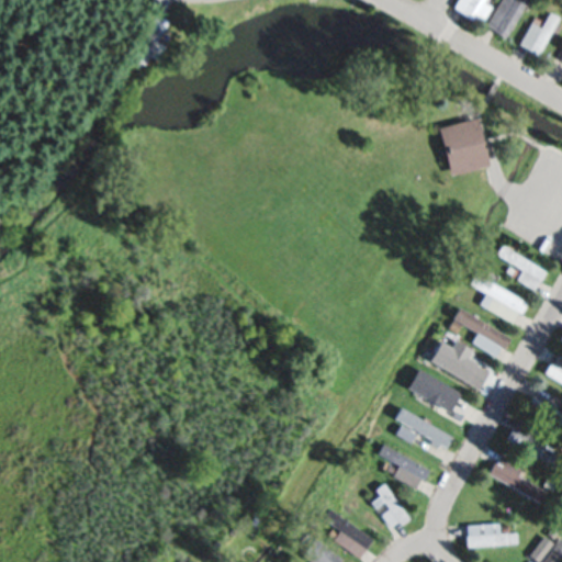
[(452,7),(456,0),(485,0),(484,2),(491,6),(481,22),(473,18),(472,19),(452,7)]
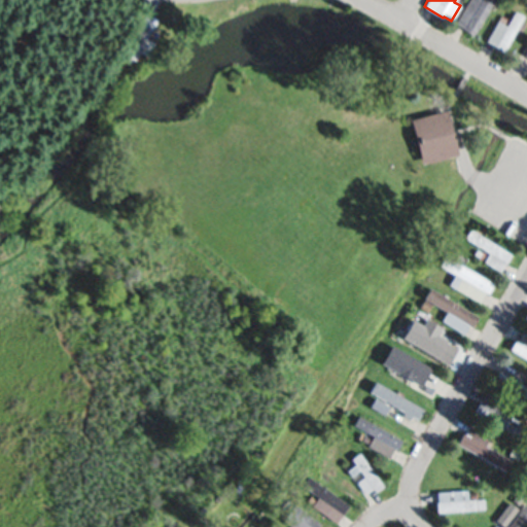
[(494,0),(475,35),(455,24),(467,0),(494,0)]
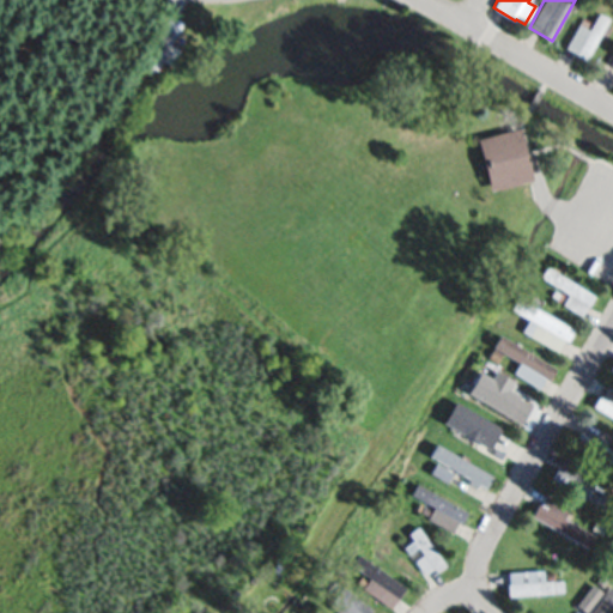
[(161,11),(182,22),(170,44),(178,48),(170,65),(161,61),(155,73),(144,68),(158,41),(149,36),(161,11)]
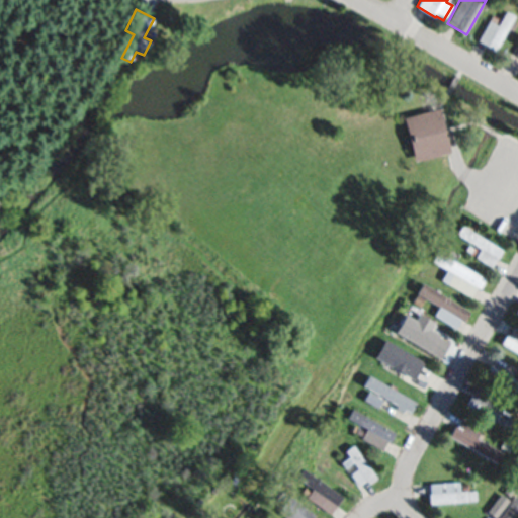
[(514,15),(495,51),(478,41),(493,15),(500,19),(505,10),(514,15)]
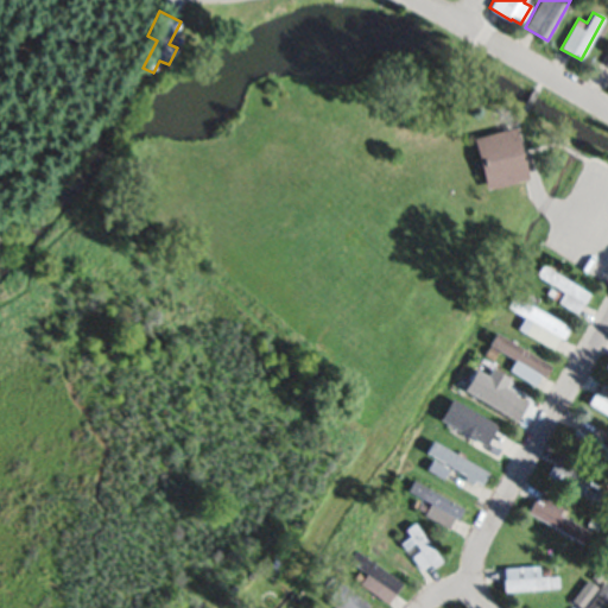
[(470,138),(513,127),(526,178),(483,190),(470,138)]
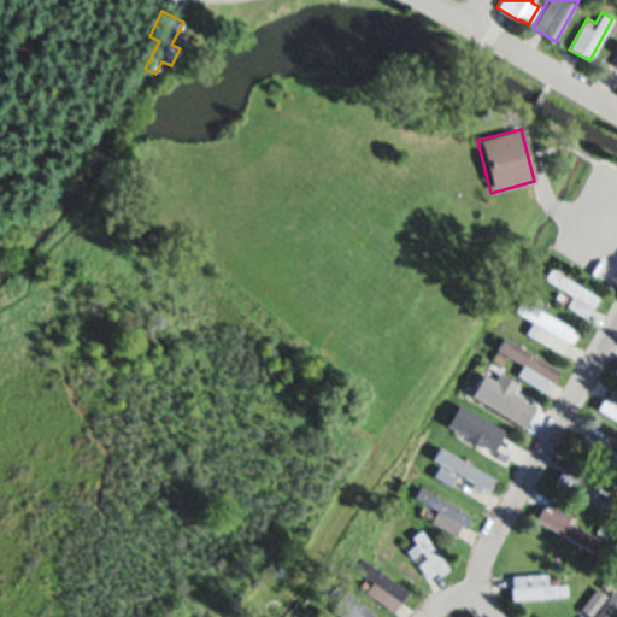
[(548,268),(597,297),(583,319),(565,307),(571,297),(541,278),(548,268)]
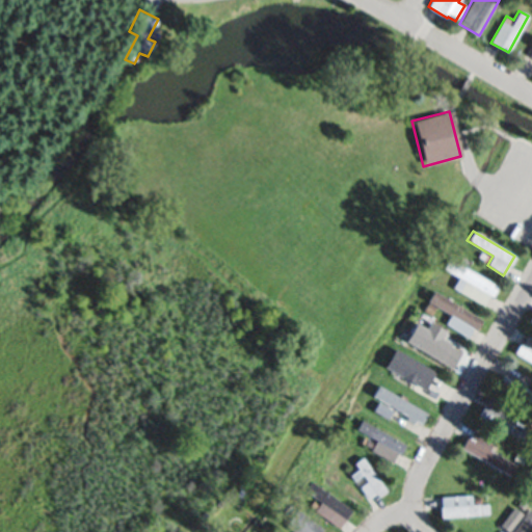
[(447,259),(498,286),(493,295),(488,294),(482,306),(452,289),(458,277),(442,269),(447,259)]
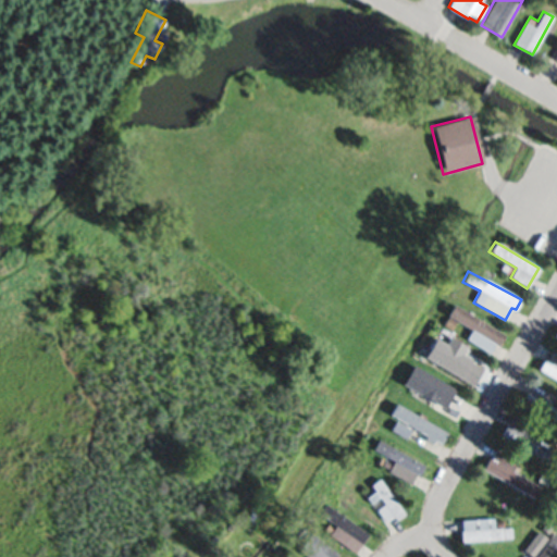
[(455,304),(504,334),(497,345),(494,343),(489,354),(465,338),(470,331),(456,322),(452,330),(442,324),(455,304)]
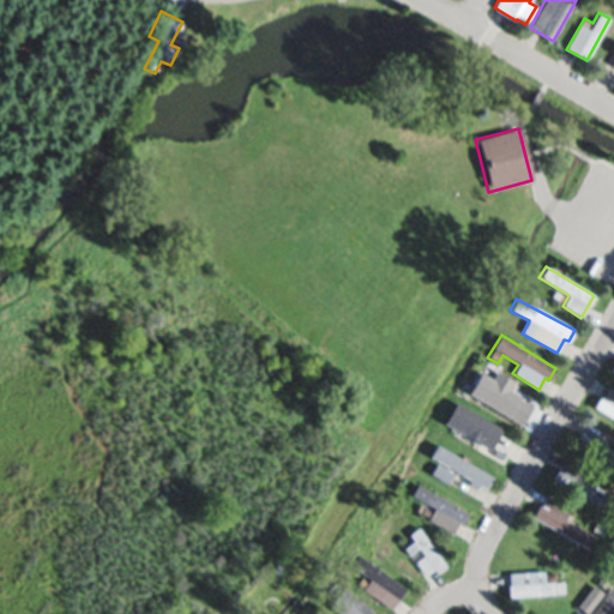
[(479,372),(536,405),(530,416),(524,413),(518,425),(492,408),(497,401),(480,391),(475,399),(467,393),(479,372)]
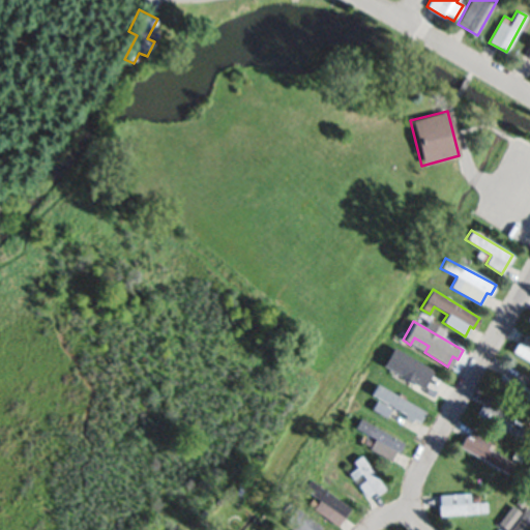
[(524,332),(529,335),(529,361),(513,352),(524,332)]
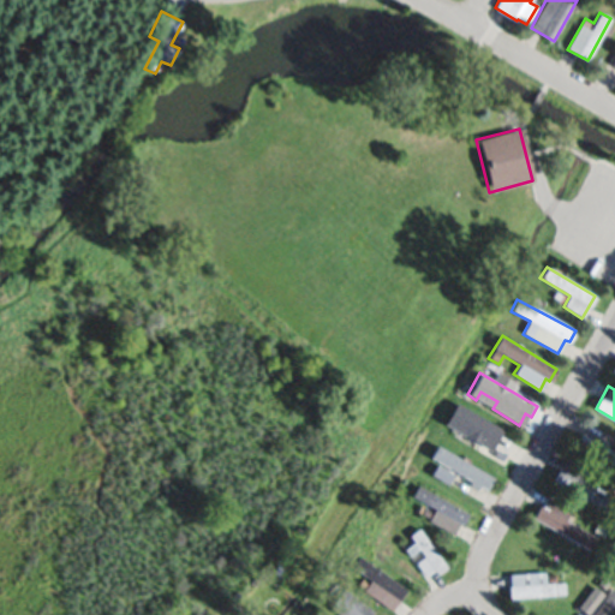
[(497,431),(451,404),(439,424),(485,452),(497,431)]
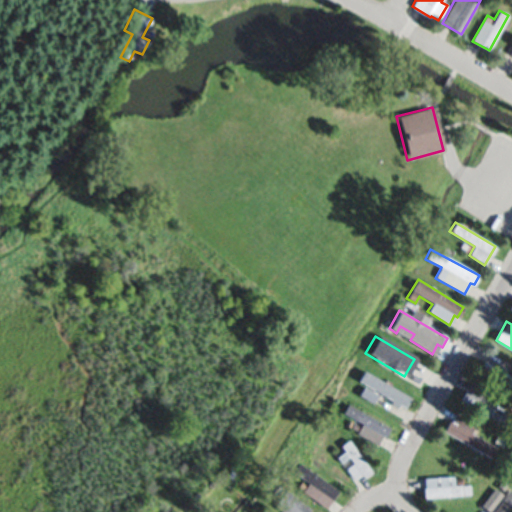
[(484,360),(511,377),(511,389),(478,369),(484,360)]
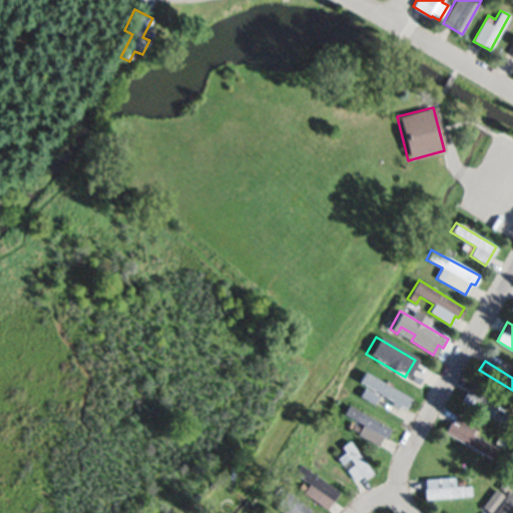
[(365,371),(412,398),(406,409),(399,405),(397,408),(391,405),(393,401),(378,392),(373,401),(361,394),(366,384),(359,381),(365,371)]
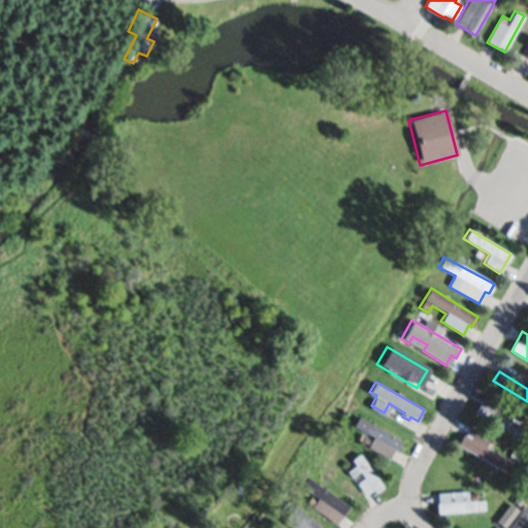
[(484,393),(509,406),(504,417),(524,427),(519,437),(472,414),(484,393)]
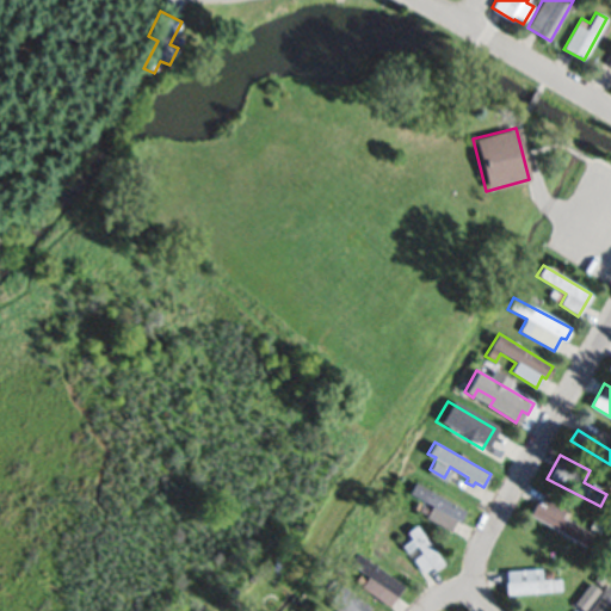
[(414,481),(466,510),(460,522),(456,519),(450,531),(426,517),(426,516),(417,510),(423,501),(407,493),(414,481)]
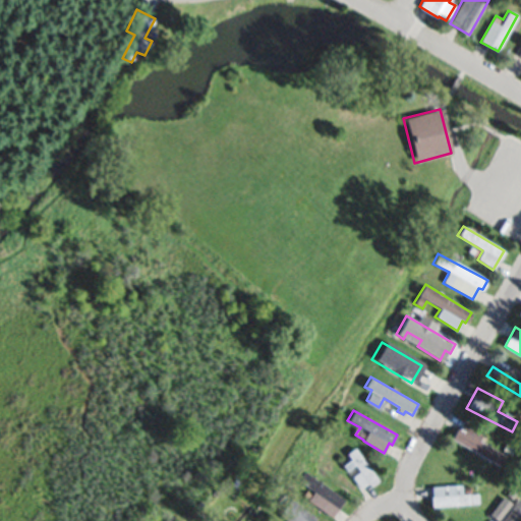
[(451,440),(457,427),(459,428),(464,420),(483,431),(478,441),(506,457),(500,467),(451,440)]
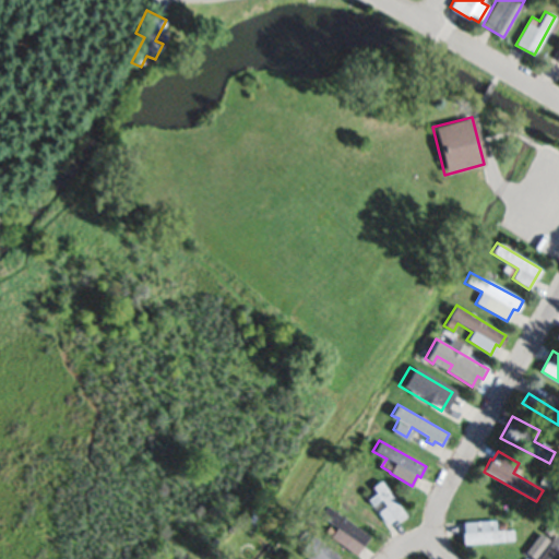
[(538,483),(543,476),(551,482),(548,488),(538,483)]
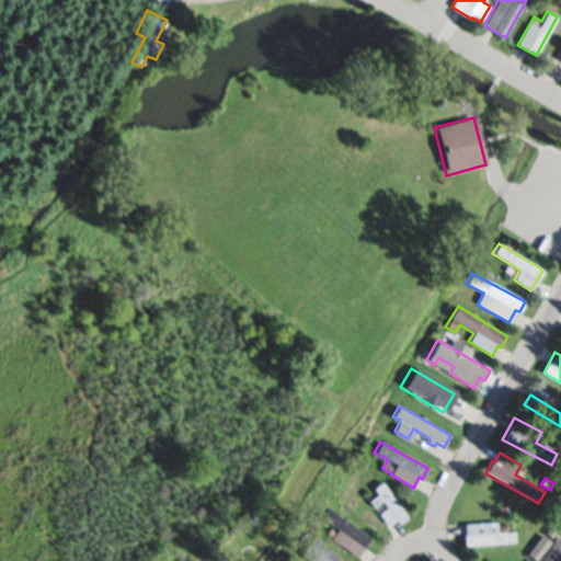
[(381,480),(408,516),(400,522),(398,521),(395,523),(392,521),(386,525),(368,500),(378,493),(374,487),(381,480)]
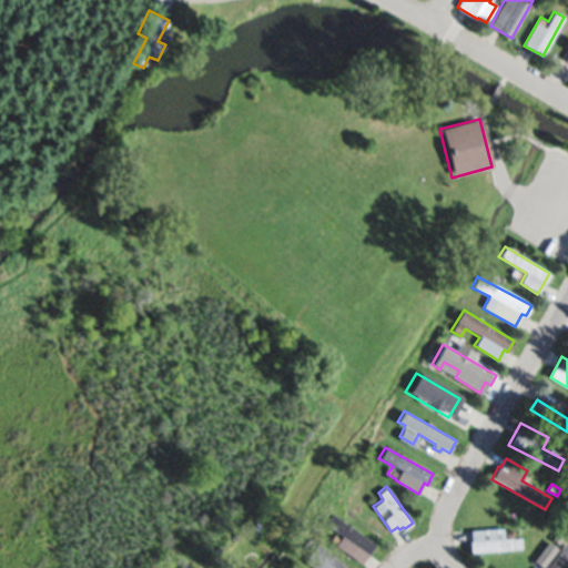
[(334,515),(374,544),(361,563),(336,545),(343,536),(327,525),(334,515)]
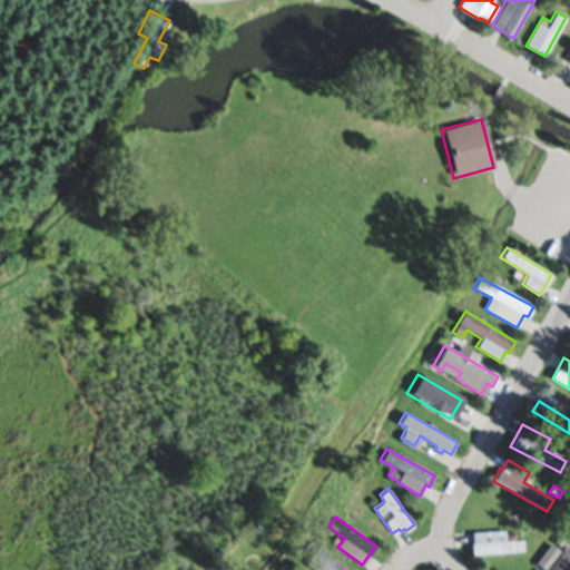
[(472,554),(471,541),(472,541),(472,532),(507,529),(507,532),(513,531),(513,538),(521,538),(522,550),(472,554)]
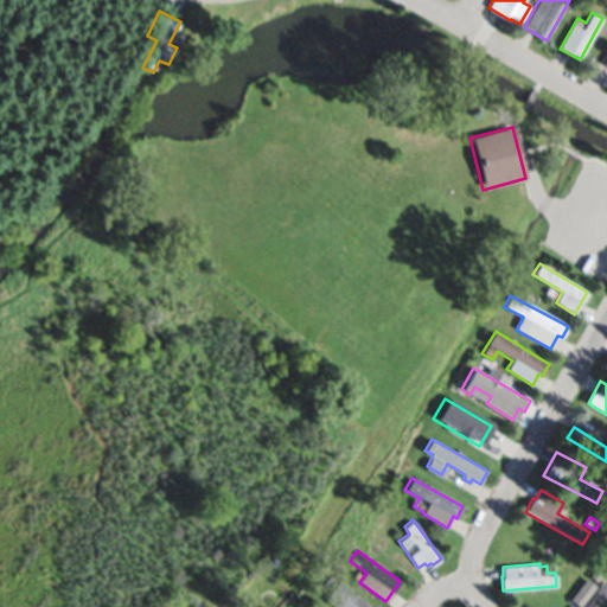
[(596,566),(604,570),(596,581),(589,576),(596,566)]
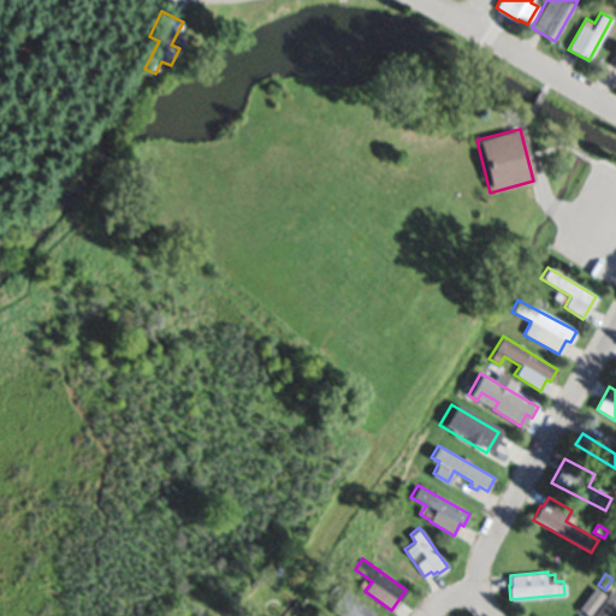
[(605,594),(588,615),(579,606),(596,586),(605,594)]
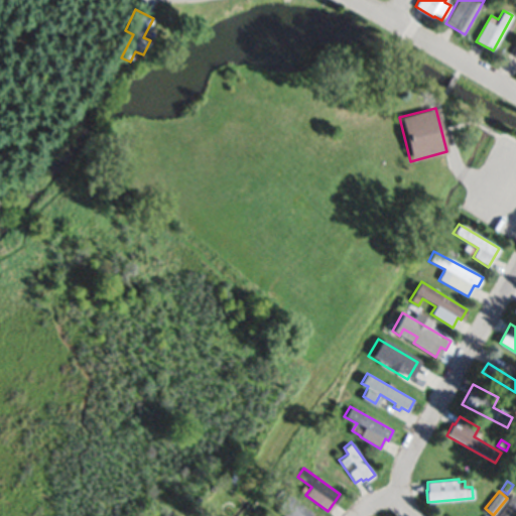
[(285,515),(275,508),(287,492),(313,510),(308,515),(285,515)]
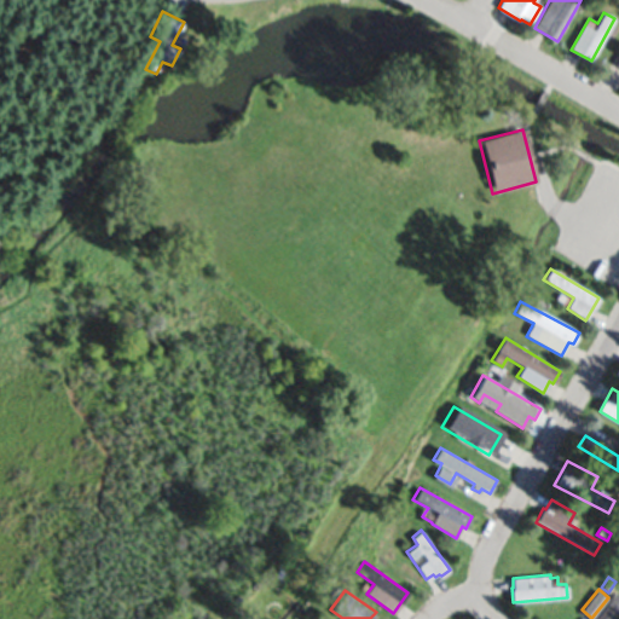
[(618,593),(618,605),(608,618),(585,618),(586,618),(588,618),(593,618),(615,590),(618,593)]
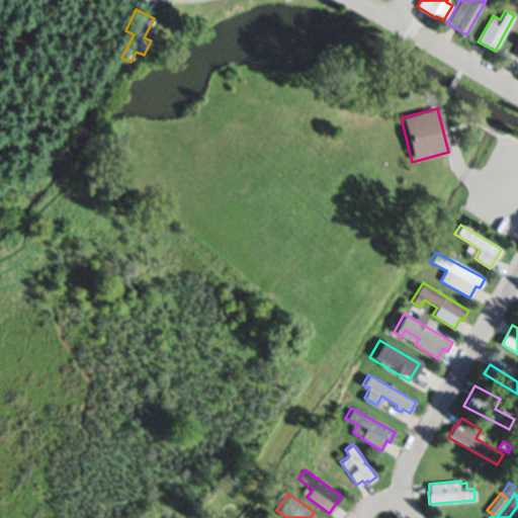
All buildings are outlined.
